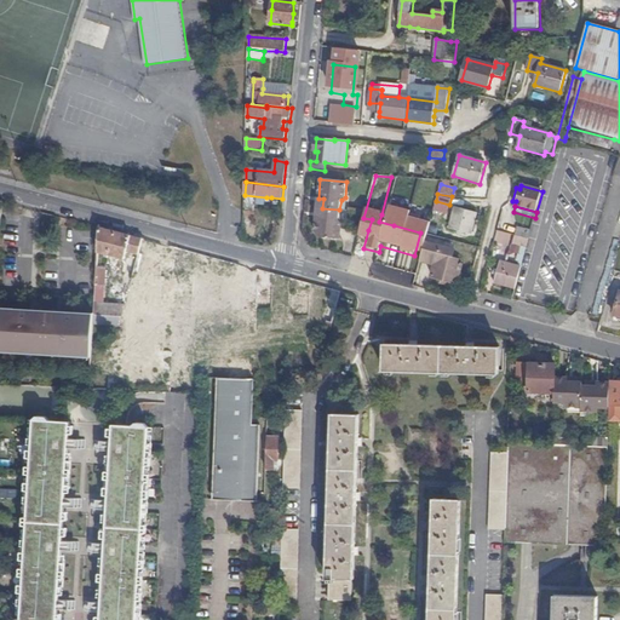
[(321,218),(316,217),(315,231),(320,237),(340,239),(342,224),(338,219),(339,210),(322,208),(321,218)]
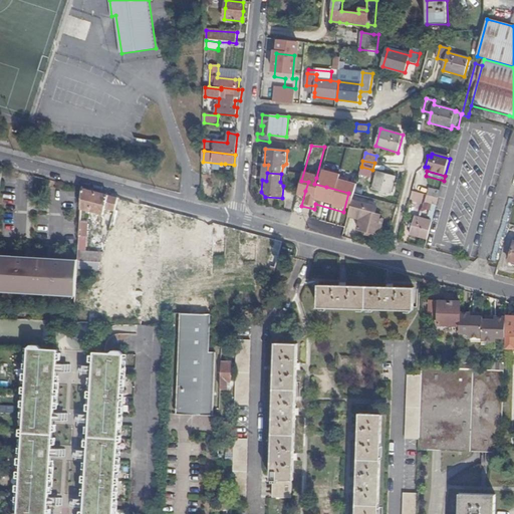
[(391,194),(396,177),(377,173),(373,190),(391,194)]
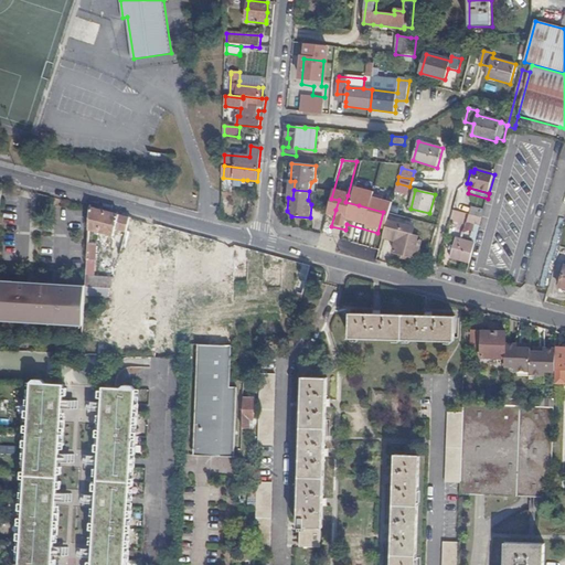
[(345,202),(359,205),(360,199),(348,195),(345,202)]
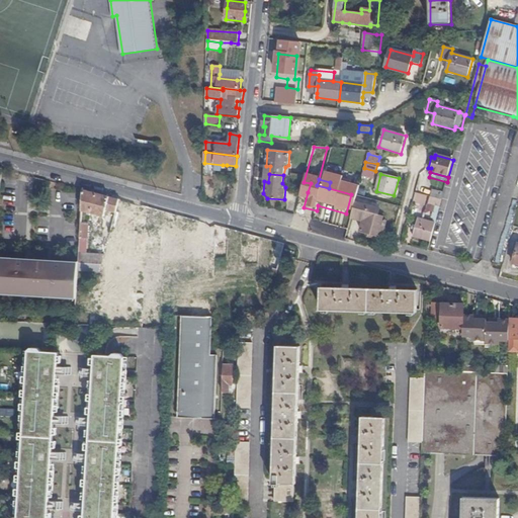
[(304,182),(301,190),(308,192),(311,183),(304,182)]
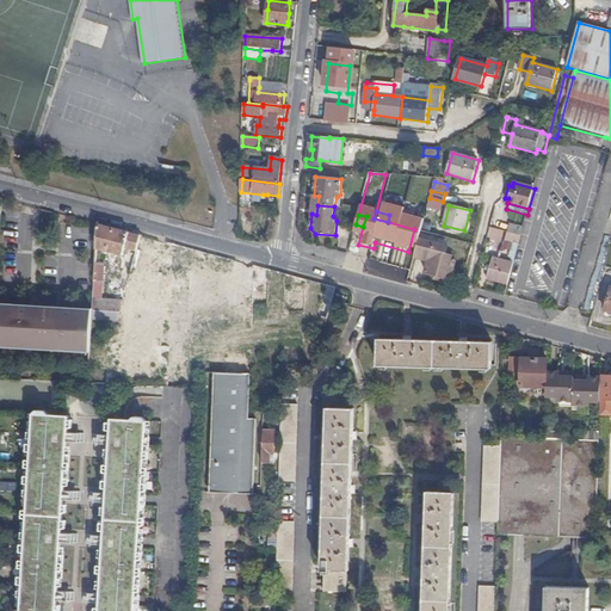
[(510,224),(507,233),(522,236),(524,228),(510,224)]
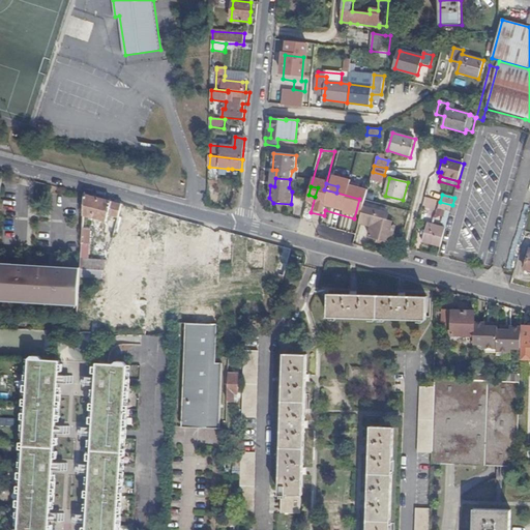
[(118,219),(122,206),(86,197),(85,216),(107,224),(109,217),(118,219)]
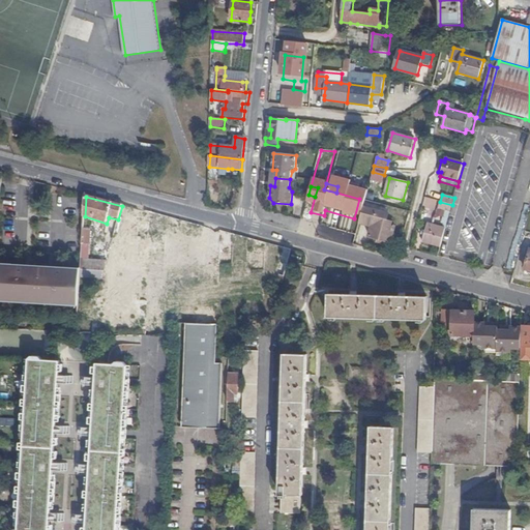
[(439,209),(450,212),(452,205),(440,202),(439,209)]
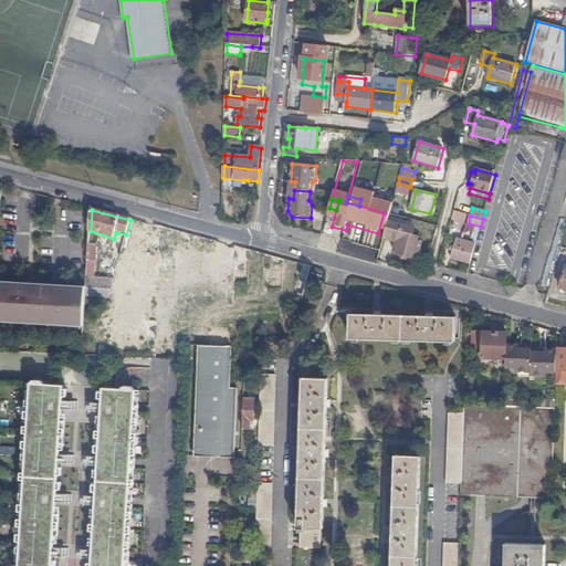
[(388,221),(384,237),(399,240),(395,253),(405,255),(409,257),(419,259),(422,242),(418,242),(419,238),(413,237),(416,229),(388,221)]
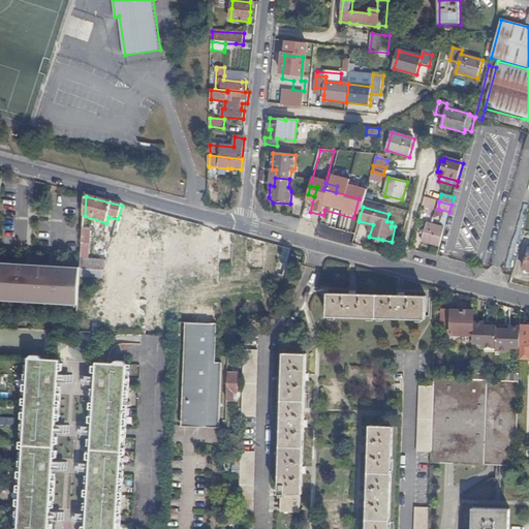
[(422,243),(440,247),(445,229),(427,225),(425,232),(424,235),(422,243)]
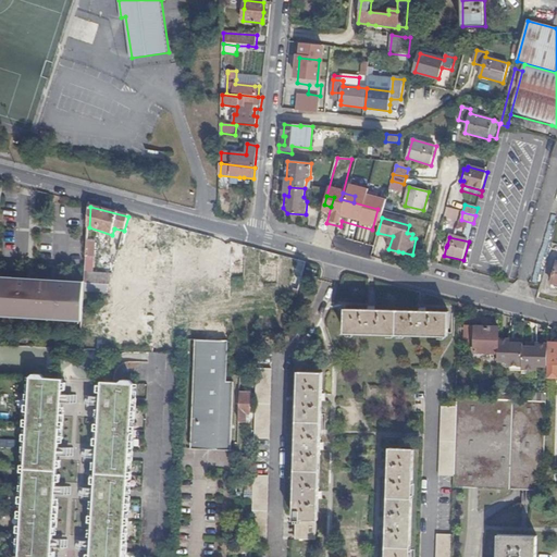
[(221,240),(219,298),(246,299),(248,255),(231,255),(232,242),(221,240)]
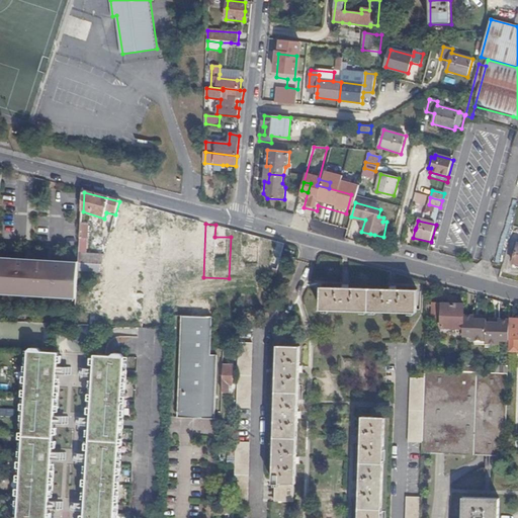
[(88,233),(81,232),(80,246),(87,247),(87,240),(88,240),(88,233)]
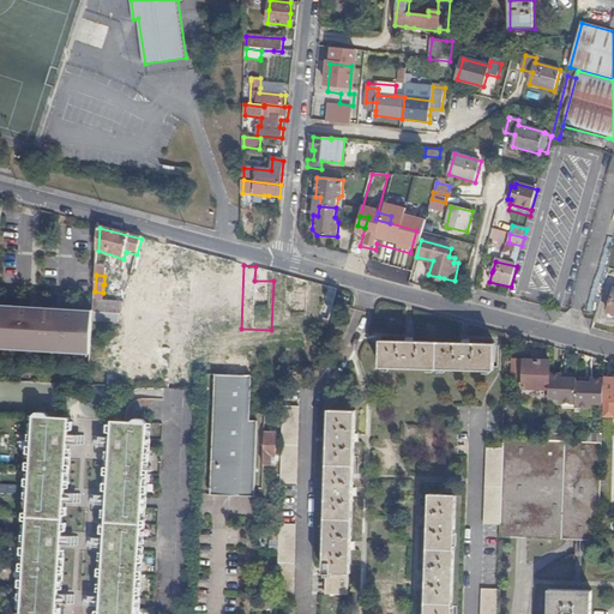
[(321,315),(331,318),(337,290),(327,289),(321,315)]
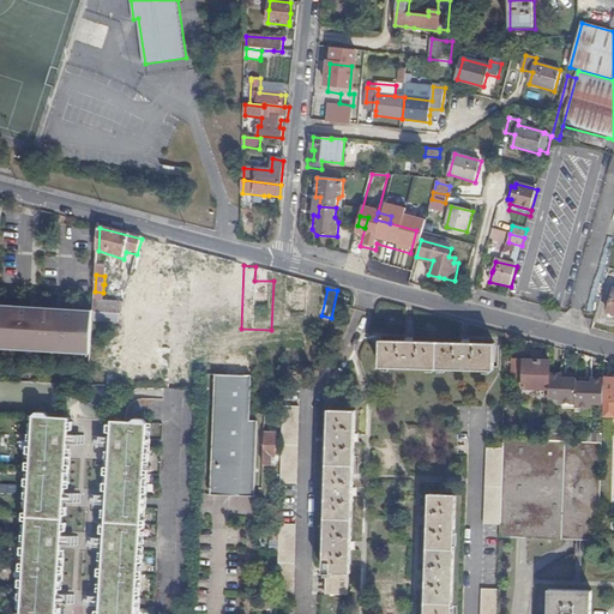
[(94,301),(94,313),(121,315),(125,304),(94,301)]
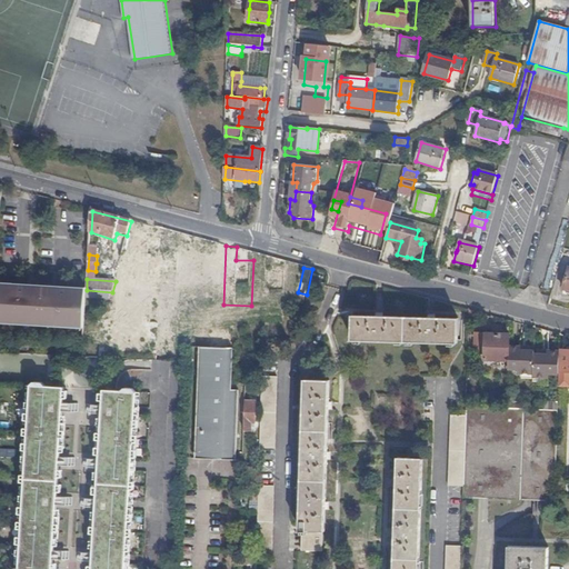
[(13,287),(0,286),(0,323),(18,326),(18,322),(37,323),(37,320),(49,321),(48,323),(78,326),(79,323),(85,323),(86,298),(86,292),(61,290),(61,296),(56,296),(57,293),(32,291),(32,293),(28,293),(28,288),(13,287)]
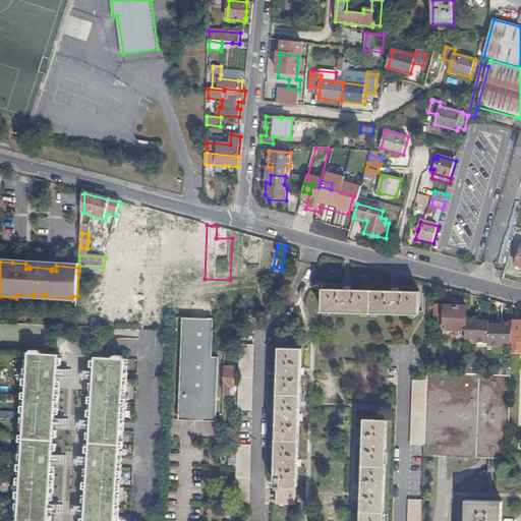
[(442,288),(430,285),(430,291),(439,294),(441,289),(442,289),(442,288)]
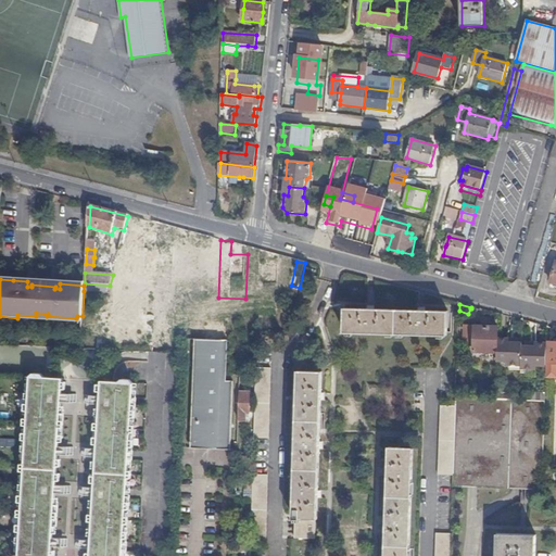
[(447,337),(449,313),(426,312),(426,311),(420,311),(420,312),(375,311),(375,308),(368,308),(368,311),(345,310),(345,333),(447,337)]
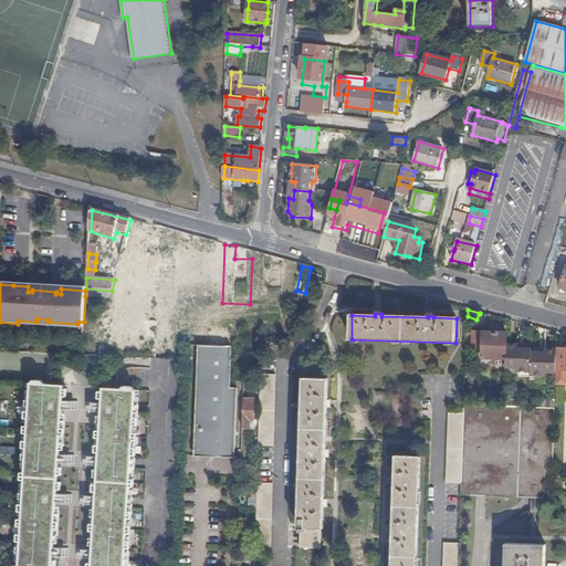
[(483,356),(483,331),(475,331),(474,356),(483,356)]
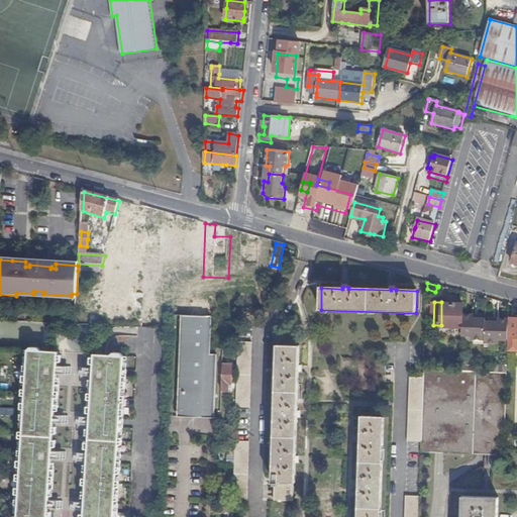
[(463,314),(463,305),(442,304),(441,328),(462,329),(463,314)]
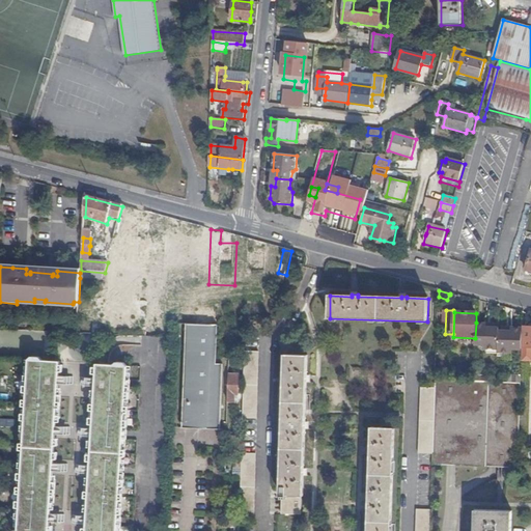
[(475,338),(475,345),(485,345),(485,350),(499,350),(499,330),(499,327),(497,327),(486,326),(486,323),(476,323),(475,338)]
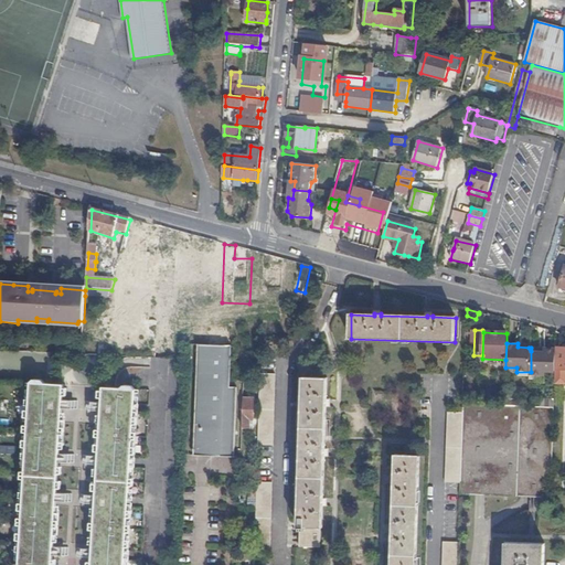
[(210,345),(200,345),(195,456),(235,457),(237,381),(231,381),(233,347),(210,345)]
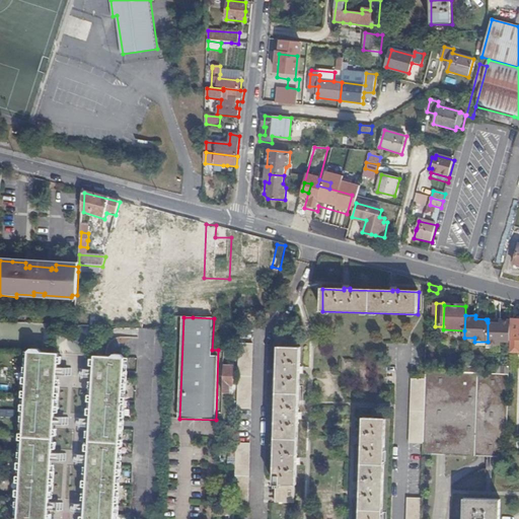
[(488,342),(488,345),(501,345),(501,342),(511,343),(511,320),(501,319),(501,322),(492,322),(488,322),(488,342)]
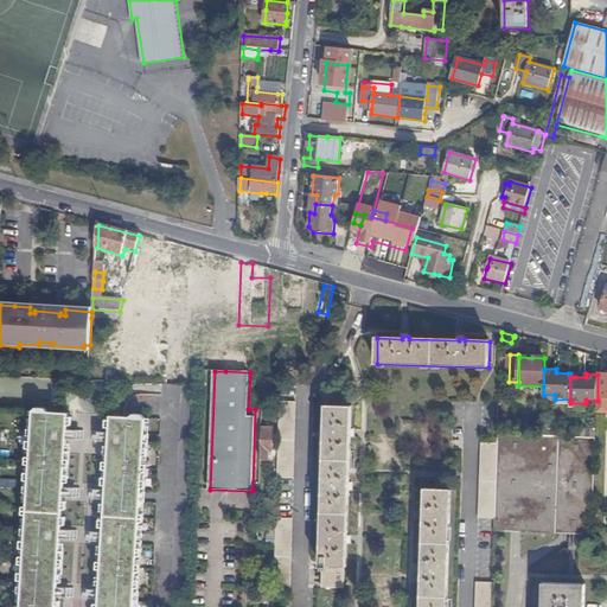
[(352,432),(352,408),(326,407),(321,568),(323,568),(323,589),(345,589),(345,569),(347,569),(347,545),(350,545),(350,537),(349,537),(350,491),(351,491),(351,485),(350,485),(351,438),(352,438),(353,432),(352,432)]
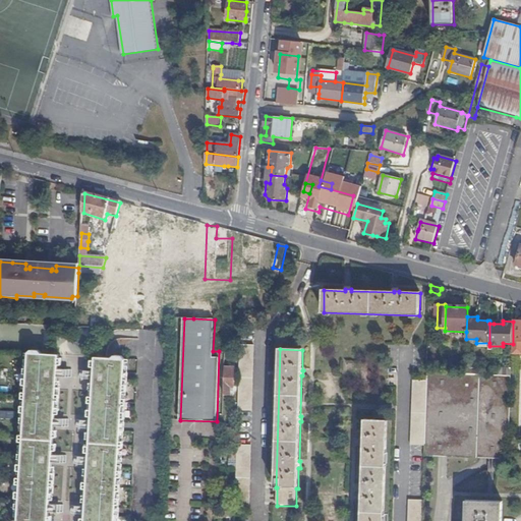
[(48,520),(58,355),(41,354),(39,351),(32,350),(27,353),(24,404),(17,520),(48,520)]
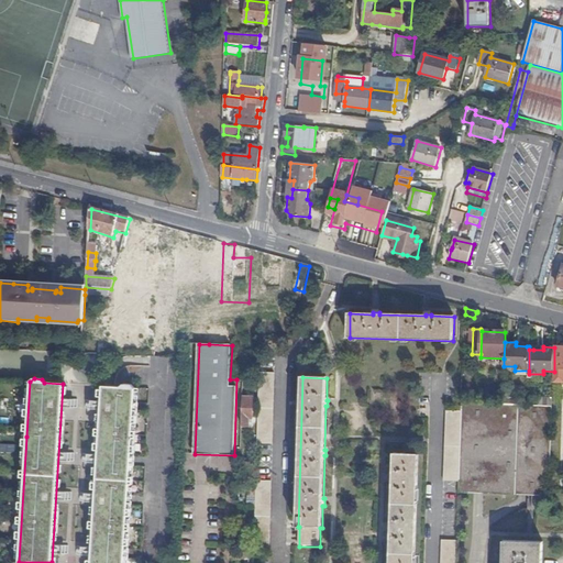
[(124,562),(134,388),(131,384),(123,384),(120,387),(102,386),(91,562),(124,562)]
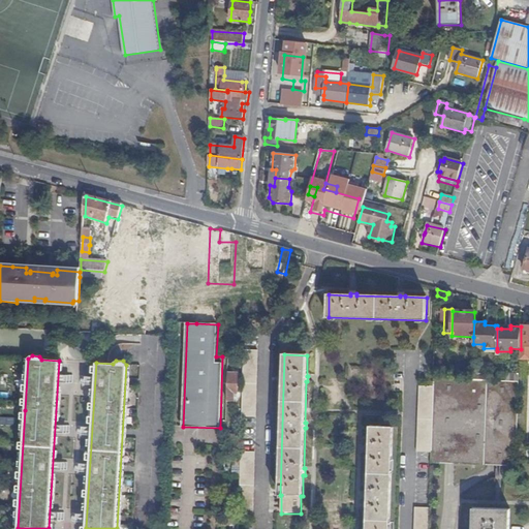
[(228,374),(227,400),(235,401),(235,394),(238,394),(239,374),(228,374)]
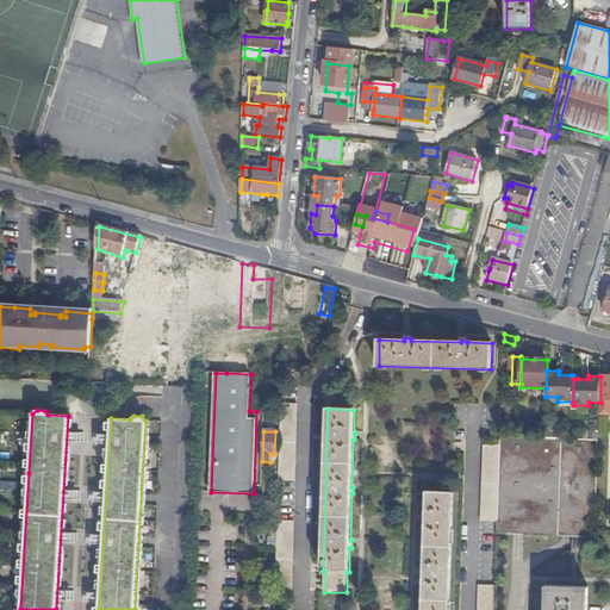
[(498,523),(497,535),(596,540),(599,435),(584,434),(584,440),(572,440),(559,440),(559,433),(545,431),(545,440),(502,437),(500,441),(498,523)]
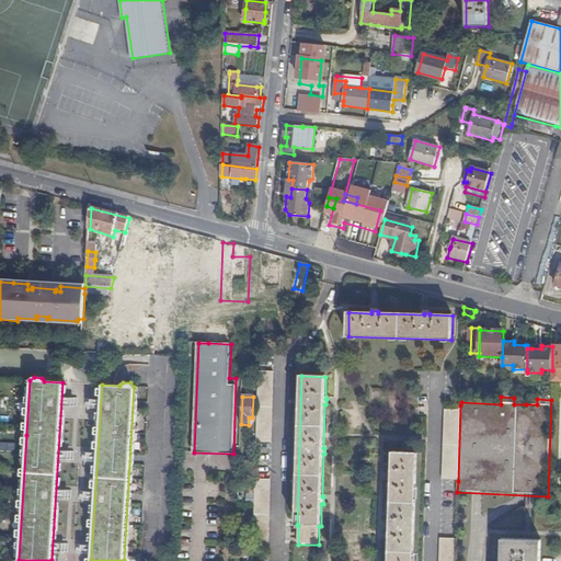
[(458,481),(460,405),(457,405),(457,411),(446,411),(443,480),(458,481)]
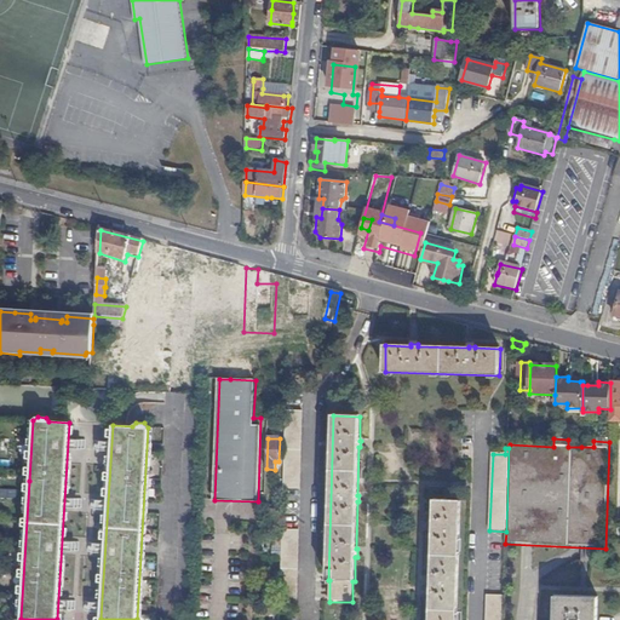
[(457,619),(461,501),(435,500),(435,524),(432,526),(432,532),(434,532),(432,579),(431,579),(431,586),(432,586),(430,619),(457,619)]
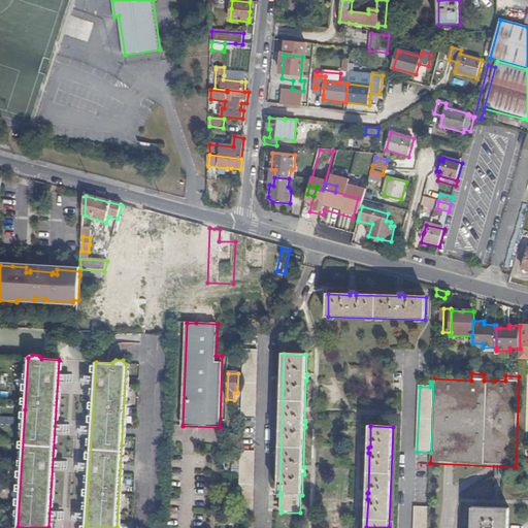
[(241,452),(239,519),(254,519),(256,452),(241,452)]
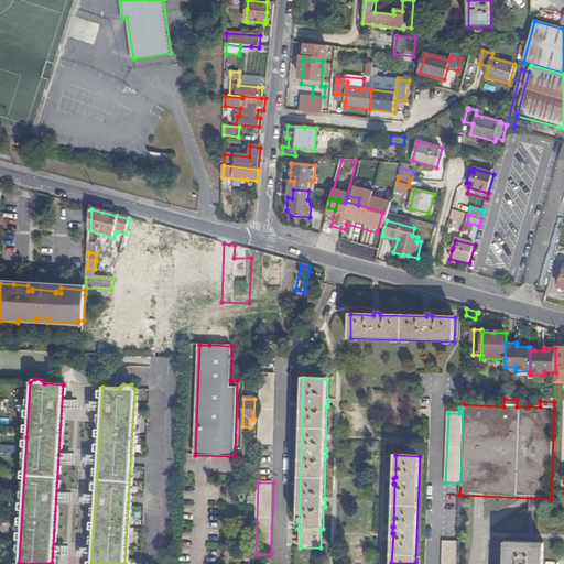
[(442,563),(457,563),(458,543),(443,542),(442,563)]
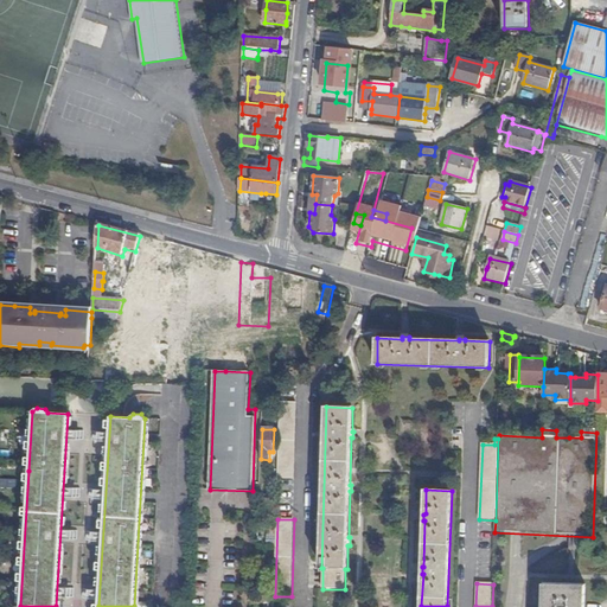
[(585,606),(586,586),(543,585),(542,606),(585,606)]
